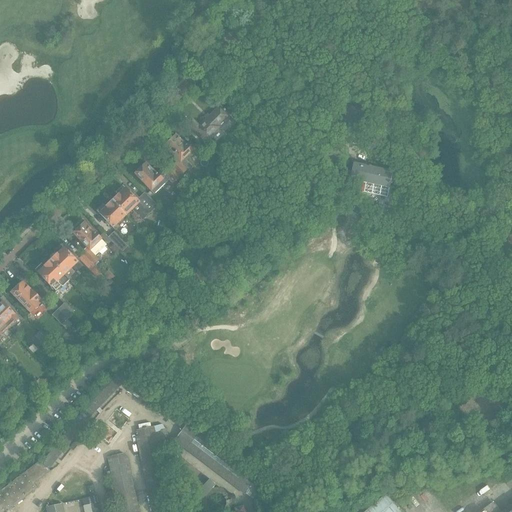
[(192,118),(186,124),(206,144),(211,139),(210,137),(222,126),(220,124),(230,115),(220,105),(209,115),(207,113),(203,118),(205,119),(199,126),(192,118)]
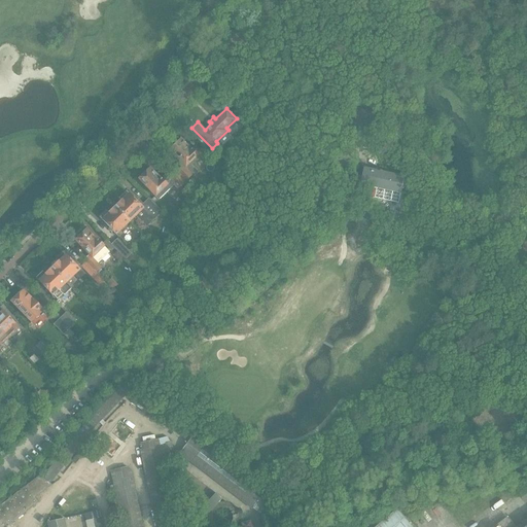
[(183,166),(176,172),(186,182),(192,176),(194,177),(199,172),(191,165),(189,165),(199,156),(180,138),(168,150),(183,166)]
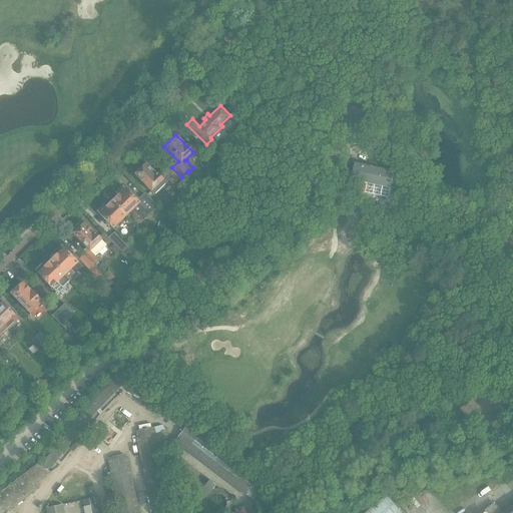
[(223,169),(229,163),(224,158),(218,164),(223,169)]
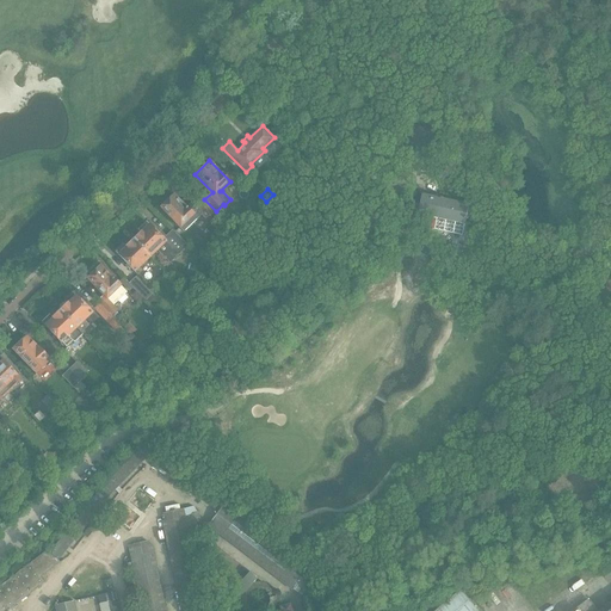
[(470,205),(469,204),(423,195),(419,214),(466,224),(470,205)]
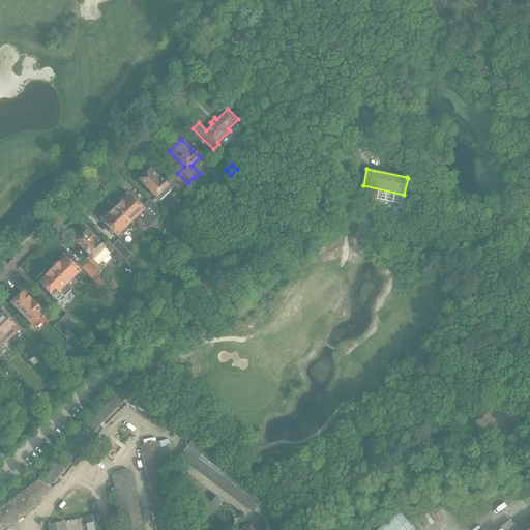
[(159,181),(150,171),(140,180),(159,201),(172,189),(169,186),(162,179),(159,181)]
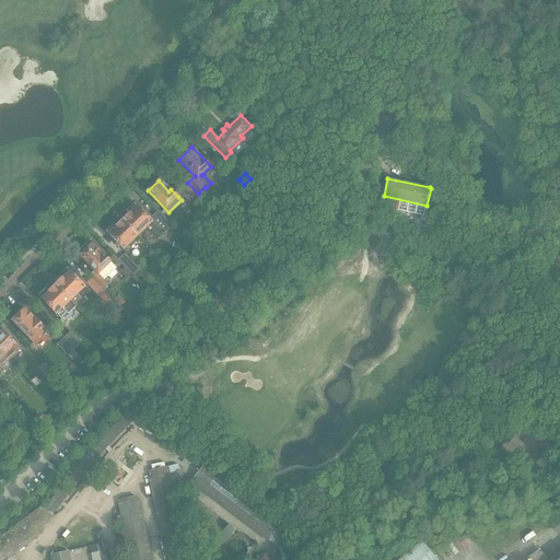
[(198,194),(187,183),(179,190),(193,205),(200,197),(198,194)]
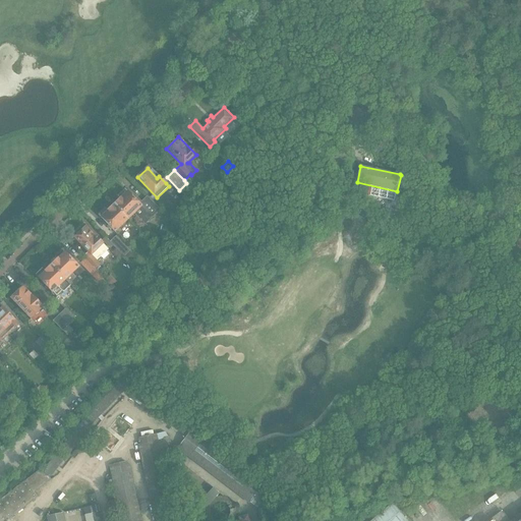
[(150,198),(143,205),(136,198),(135,199),(124,188),(117,195),(120,198),(114,205),(128,219),(134,214),(145,225),(160,210),(150,198)]
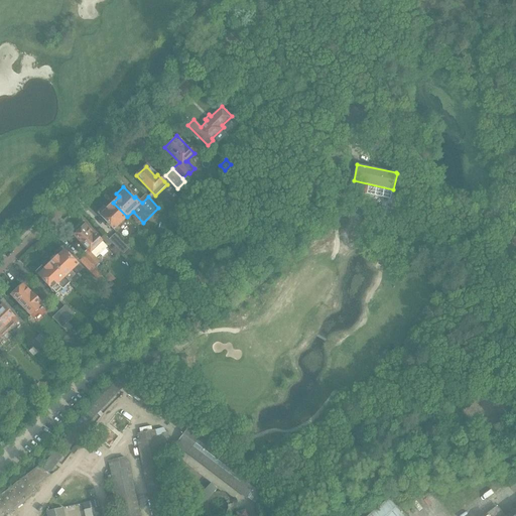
[(114,230),(127,217),(113,203),(107,209),(104,206),(98,212),(100,215),(100,216),(114,230)]
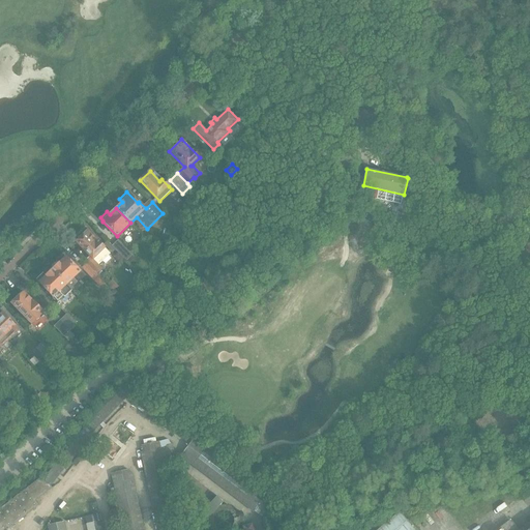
[(97,264),(110,253),(97,240),(96,241),(87,231),(76,242),(89,257),(85,261),(87,263),(98,274),(102,270),(97,264)]
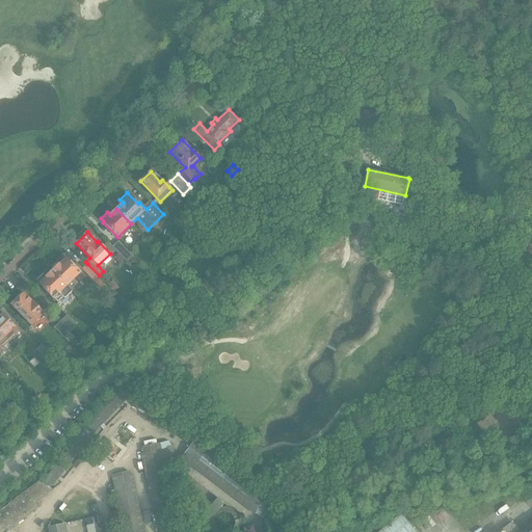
[(115,251),(127,263),(133,257),(118,241),(112,247),(115,251)]
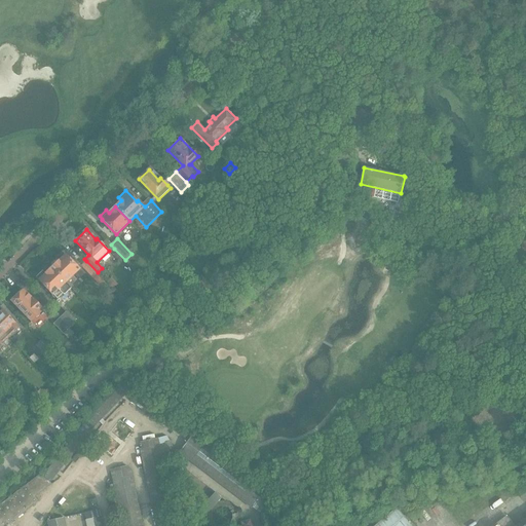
[(112,251),(114,249),(111,245),(107,240),(104,242),(112,251)]
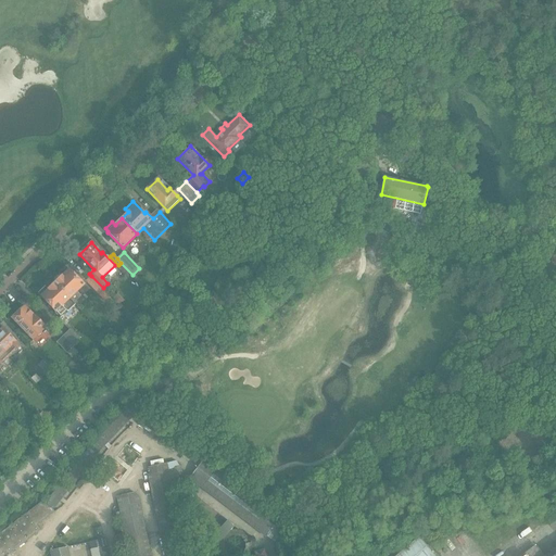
[(76,277),(68,269),(65,266),(58,274),(61,276),(54,282),(70,299),(75,303),(81,297),(77,291),(84,285),(80,281),(84,279),(79,274),(76,277)]
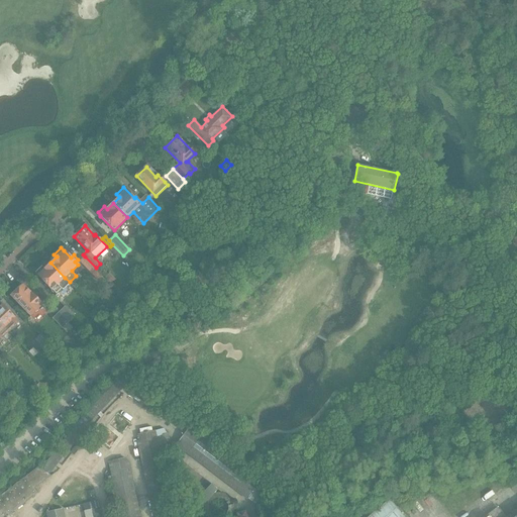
[(102,275),(96,268),(85,256),(80,262),(97,280),(102,275)]
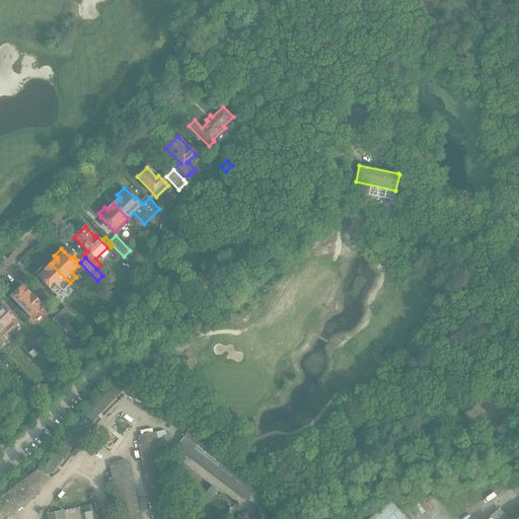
[(70,283),(65,279),(51,264),(45,270),(43,267),(35,274),(53,292),(57,296),(62,290),(70,283)]
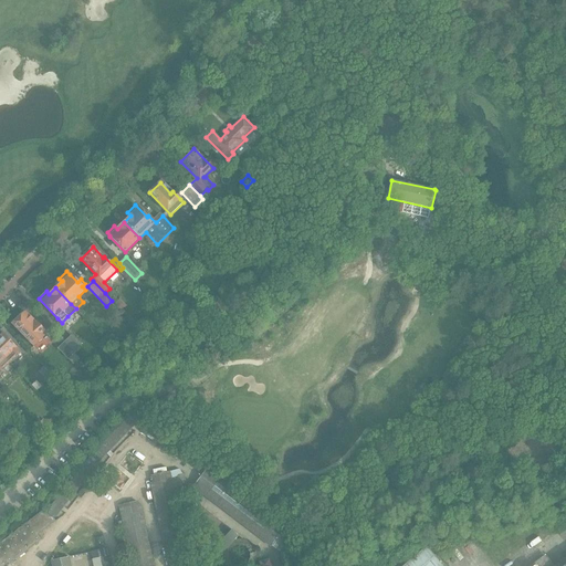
[(229,311),(220,302),(213,307),(222,316),(229,311)]
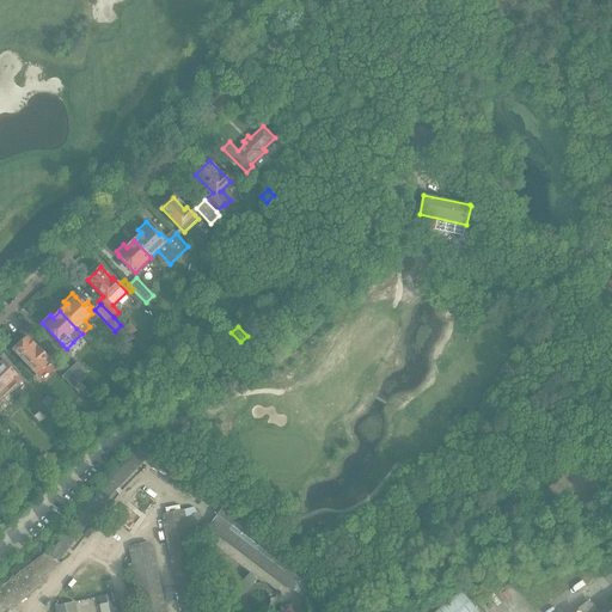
[(37,350),(26,338),(13,350),(36,374),(44,367),(43,367),(50,360),(40,349),(37,350)]
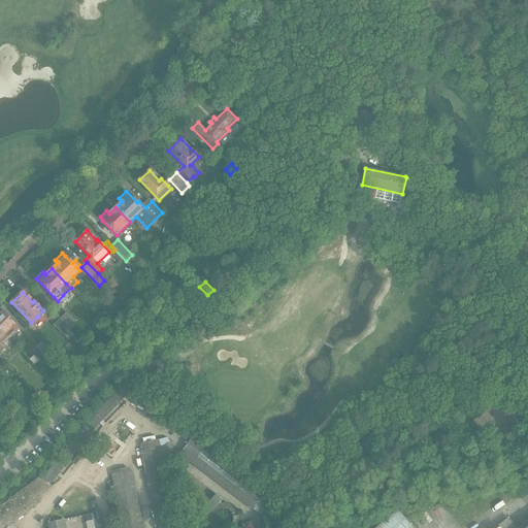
[(19,329),(14,325),(15,325),(2,311),(0,312),(0,330),(8,339),(13,334),(14,334),(19,329)]
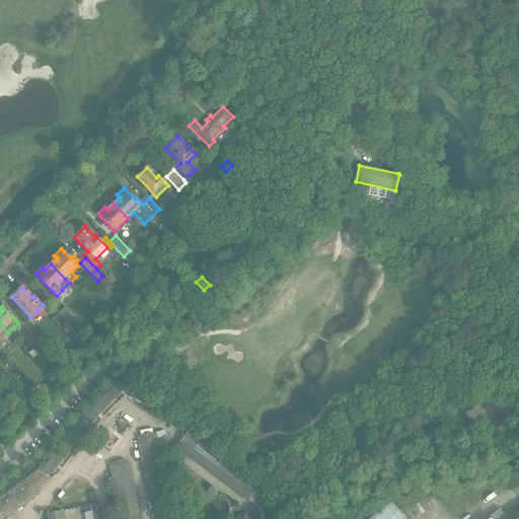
[(69,323),(73,318),(74,318),(65,308),(59,314),(69,323)]
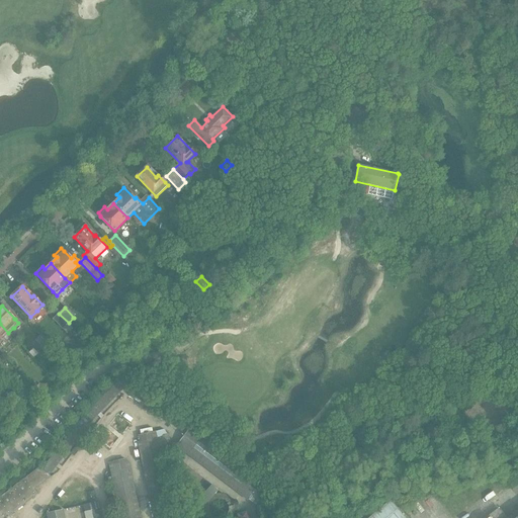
[(63,329),(69,323),(59,314),(54,319),(63,329)]
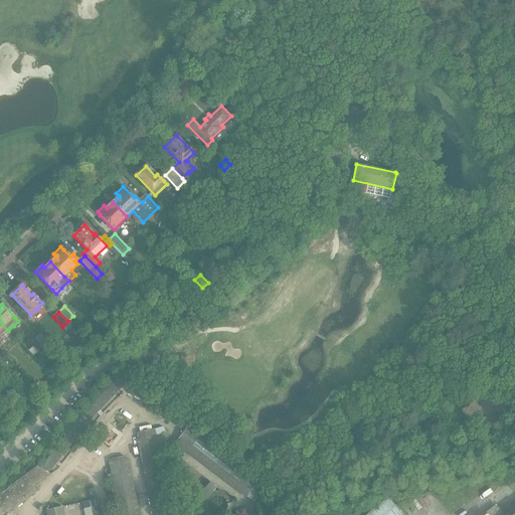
[(71,333),(75,330),(72,327),(77,322),(72,316),(68,321),(62,327),(61,327),(66,332),(69,330),(71,333)]
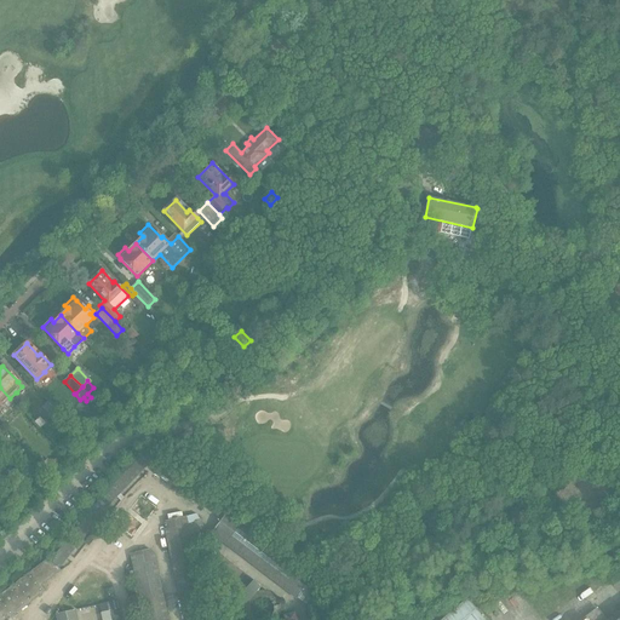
[(4,405),(10,399),(0,388),(0,407),(4,405)]
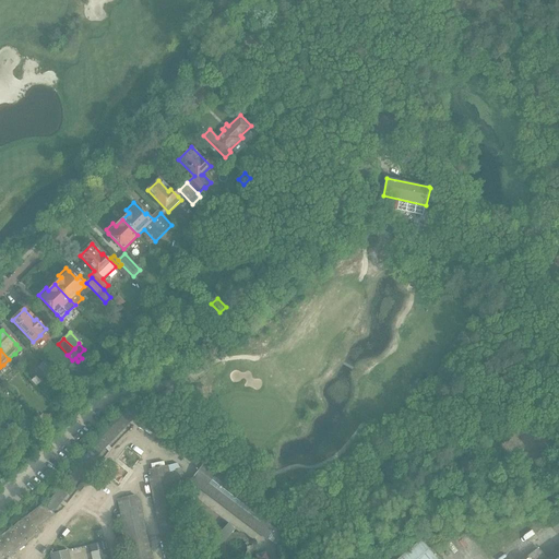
[(43,364),(38,368),(46,376),(50,371),(43,364)]
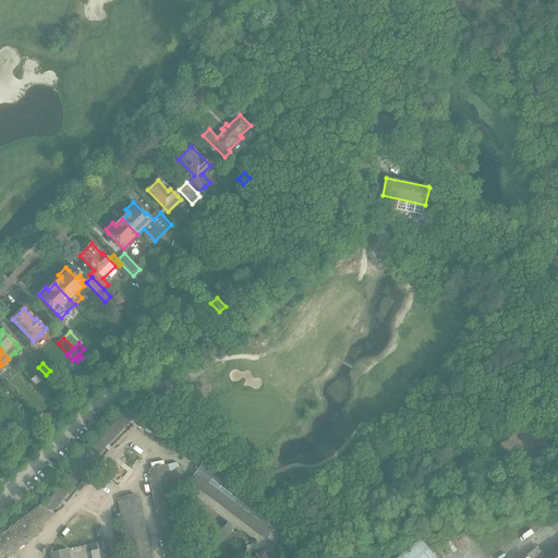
[(36,385),(41,380),(37,376),(32,380),(36,385)]
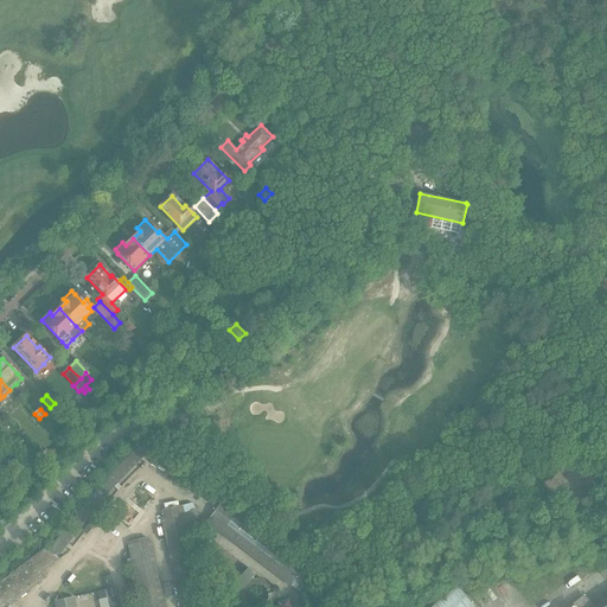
[(224,502),(198,483),(199,481),(144,440),(96,490),(49,550),(45,547),(0,582),(0,606),(6,606),(45,579),(40,573),(59,558),(56,555),(109,489),(145,452),(193,489),(202,494),(200,497),(218,509),(208,522),(289,585),(305,595),(320,572),(307,562),(306,563),(224,502)]
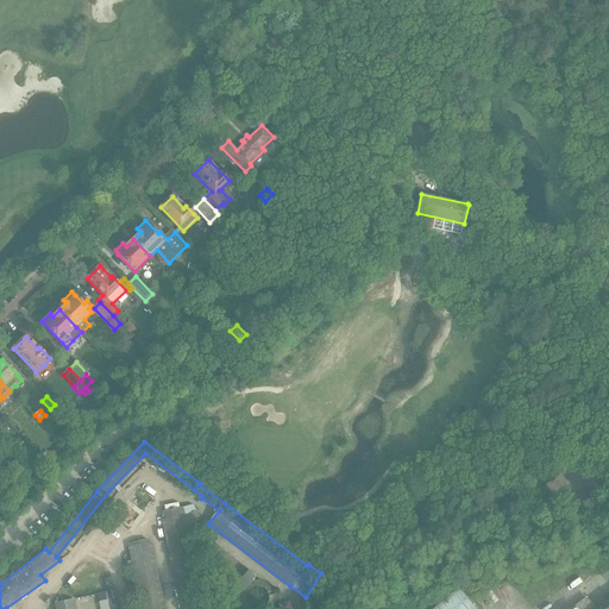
[(48,463),(54,457),(48,451),(42,457),(48,463)]
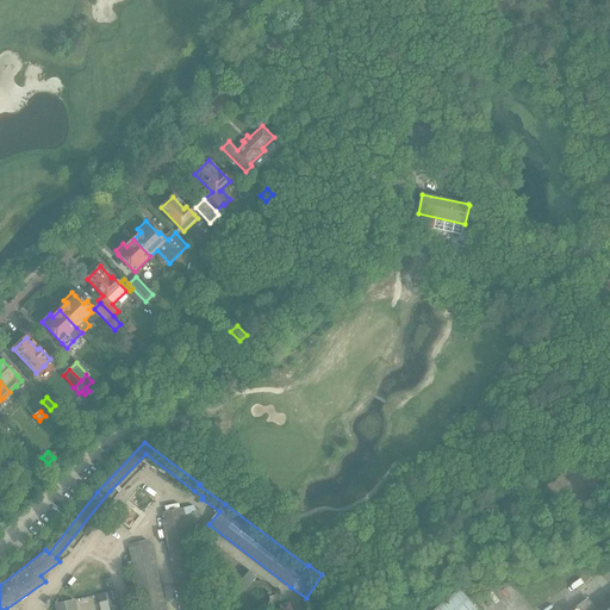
[(180,509),(162,514),(184,609),(218,609),(216,593),(204,596),(194,555),(190,536),(204,533),(198,511),(197,511),(193,505),(180,509)]
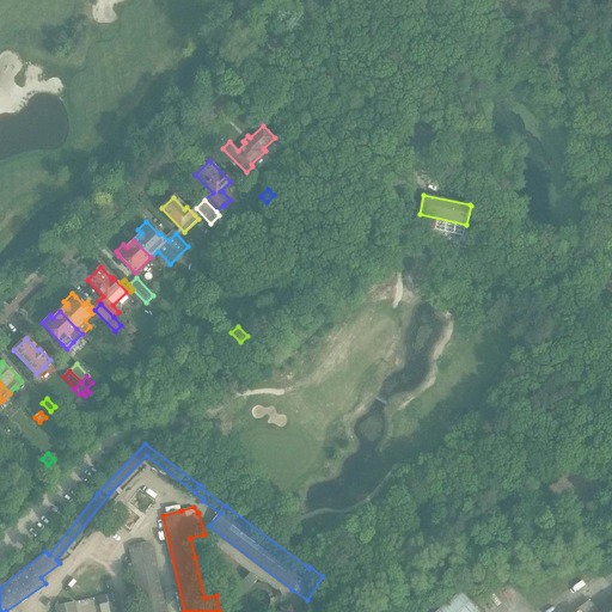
[(212,554),(216,546),(208,540),(203,546),(212,554)]
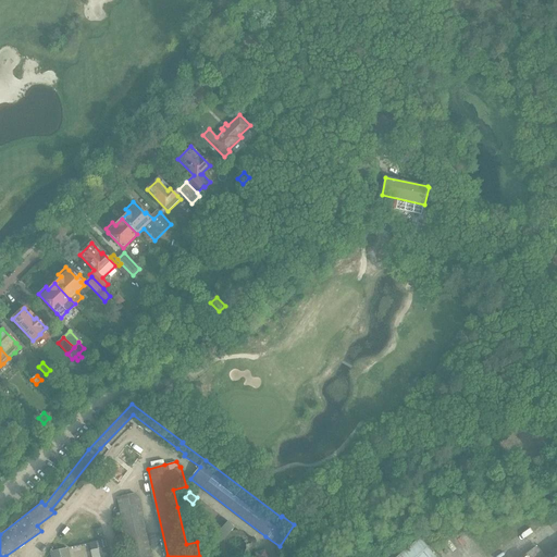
[(147,556),(134,494),(120,497),(133,556),(147,556)]
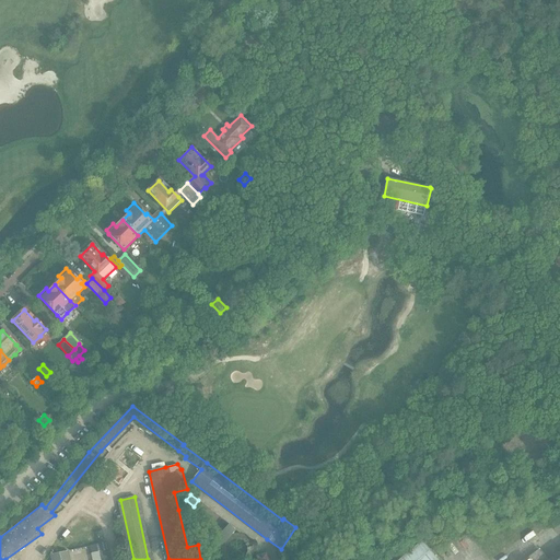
[(234,534),(231,535),(225,528),(206,550),(213,557),(220,549),(220,552),(220,555),(221,558),(222,559),(249,559),(251,559),(252,557),(253,553),(253,551),(253,548),(252,546),(251,543),(249,540),(247,538),(246,537),(245,536),(242,535),(240,534),(236,534),(234,534)]
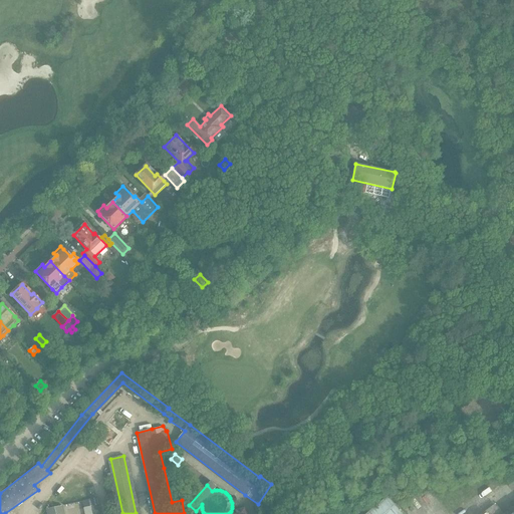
[(403,513),(388,496),(365,513),(403,513)]
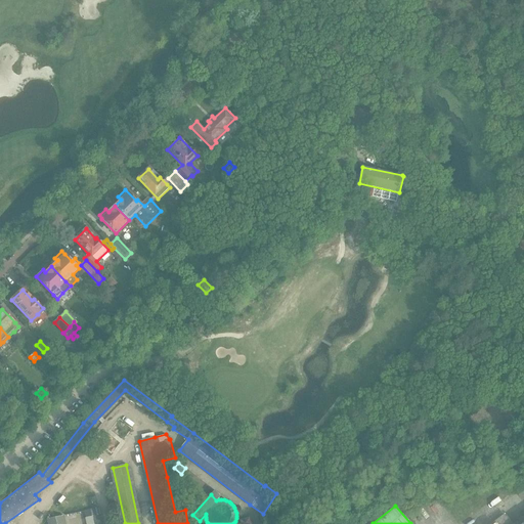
[(101,523),(98,508),(84,511),(86,523),(101,523)]
